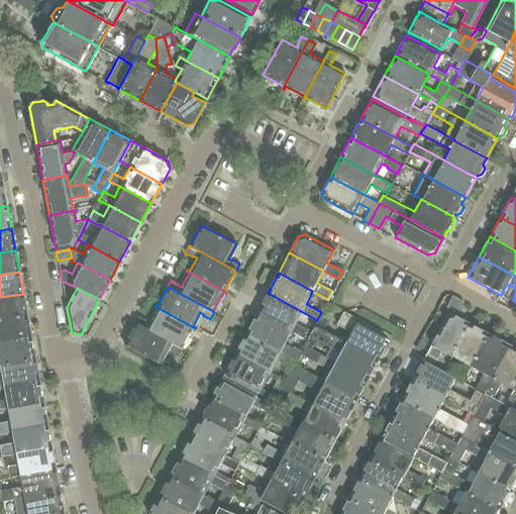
[(268,293),(256,313),(291,331),(291,332),(306,340),(312,330),(314,325),(317,320),(268,293)]
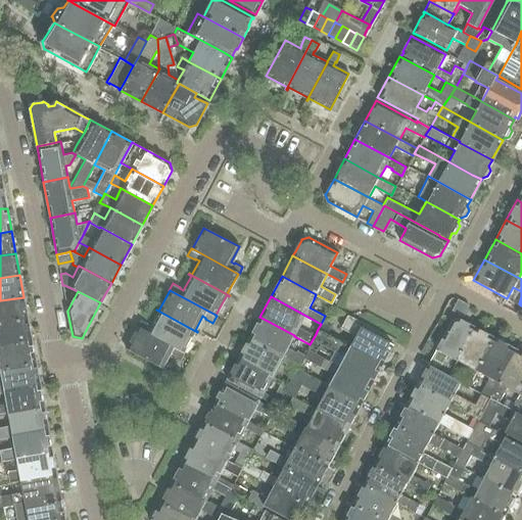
[(0,324),(28,319),(24,297),(0,300),(0,324)]
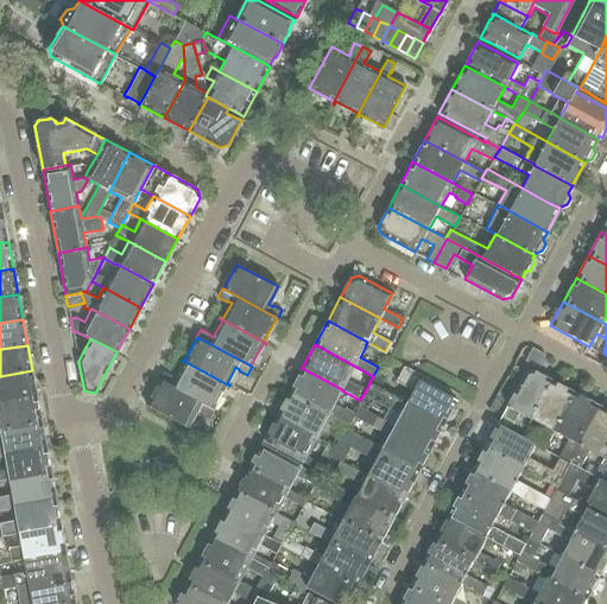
[(229,386),(182,360),(182,361),(184,362),(175,379),(171,376),(172,375),(163,370),(159,379),(159,380),(213,408),(226,385),(228,386),(229,386)]
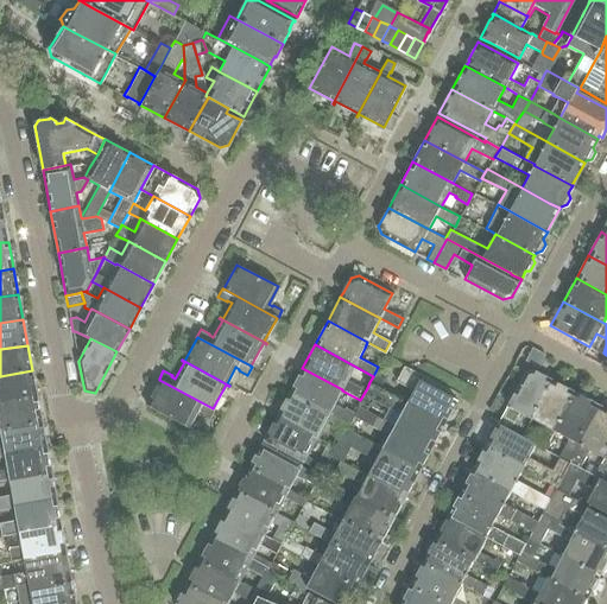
[(404,366),(396,380),(413,390),(406,402),(444,421),(446,419),(450,418),(454,412),(451,408),(456,399),(446,394),(421,380),(423,376),(409,368),(404,366)]
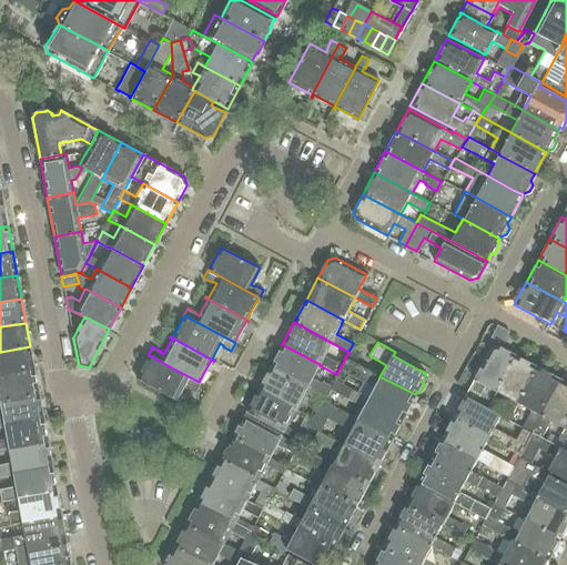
[(271,366),(325,395),(331,384),(322,379),(321,381),(313,376),(320,365),(320,364),(282,344),(271,366)]
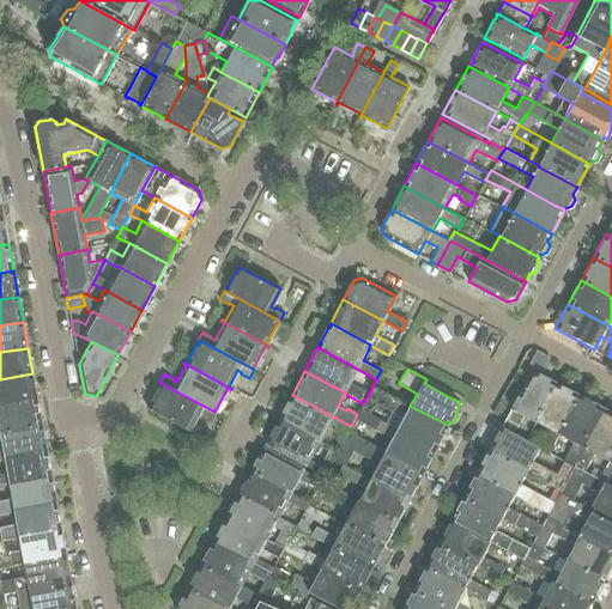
[(504,421),(502,426),(511,432),(516,434),(526,439),(534,424),(535,421),(534,421),(556,383),(538,372),(537,372),(534,372),(529,375),(511,408),(504,421)]
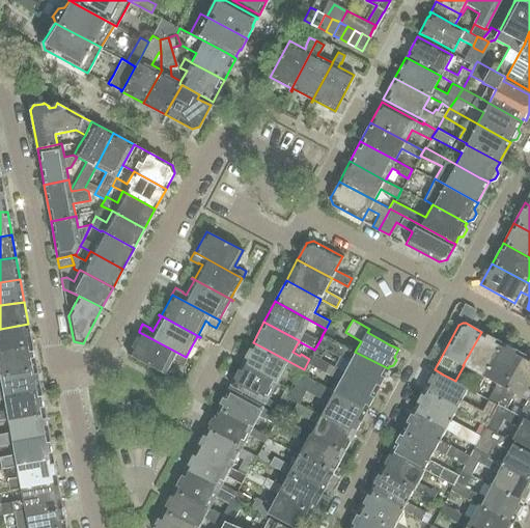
[(0,352),(32,346),(28,324),(0,329),(0,352)]
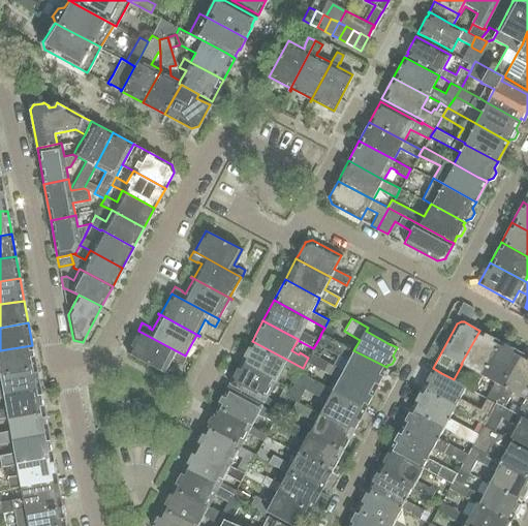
[(185,356),(138,331),(127,352),(163,371),(172,356),(175,358),(175,359),(182,363),(186,356),(185,356)]
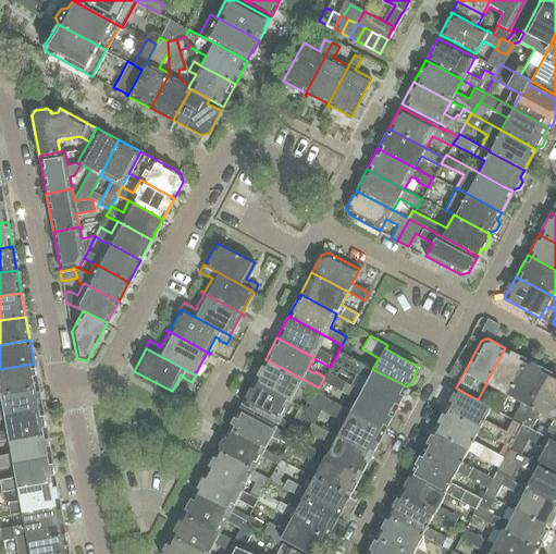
[(505,348),(485,383),(486,383),(497,390),(490,406),(491,406),(498,410),(507,394),(526,359),(505,348)]
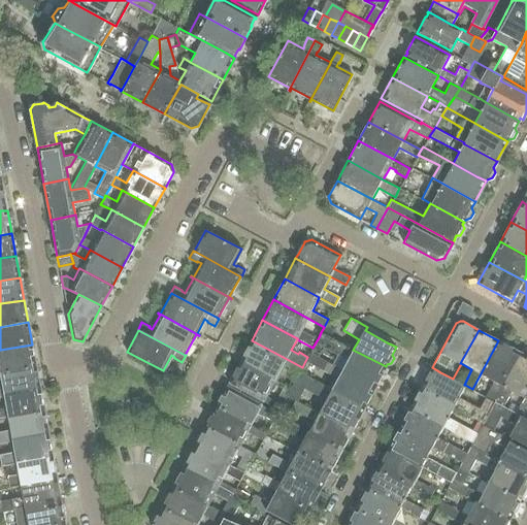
[(310,352),(316,355),(316,354),(319,356),(324,347),(348,360),(342,368),(342,369),(375,386),(386,366),(353,350),(321,332),(319,337),(313,348),(310,352)]
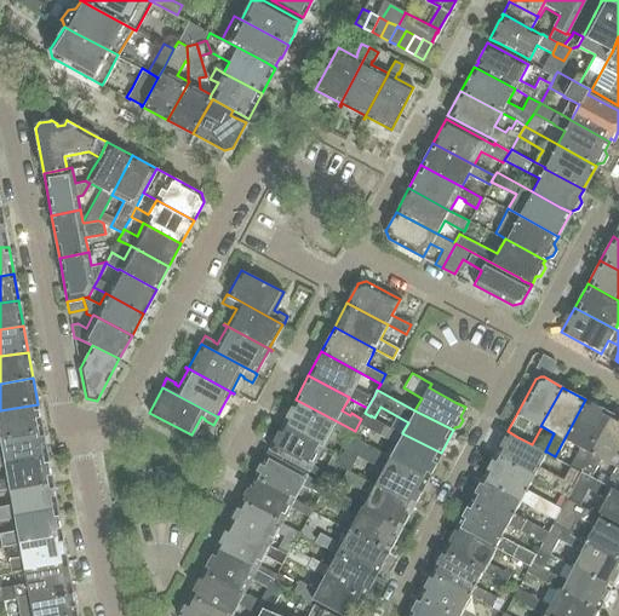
[(282,422),(282,424),(324,445),(332,429),(350,438),(351,436),(353,436),(355,431),(296,399),(293,403),(282,422)]
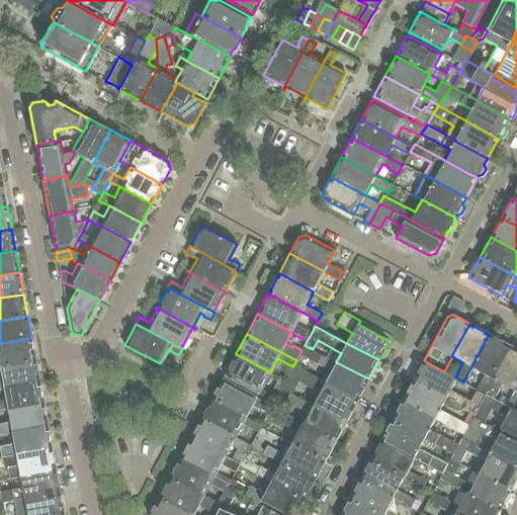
[(471,366),(484,372),(476,388),(483,392),(509,344),(489,334),(471,366)]
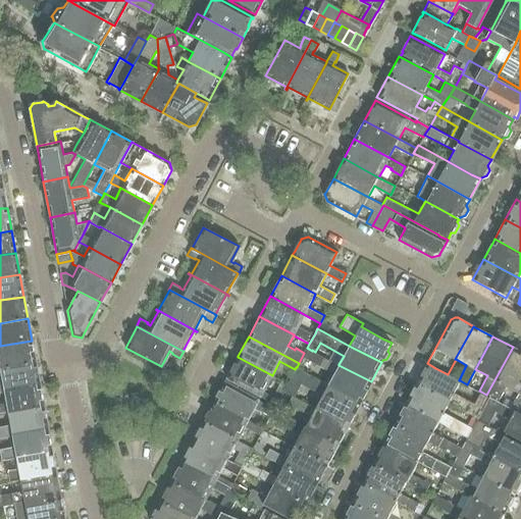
[(0,369),(36,363),(32,341),(0,346),(0,369)]
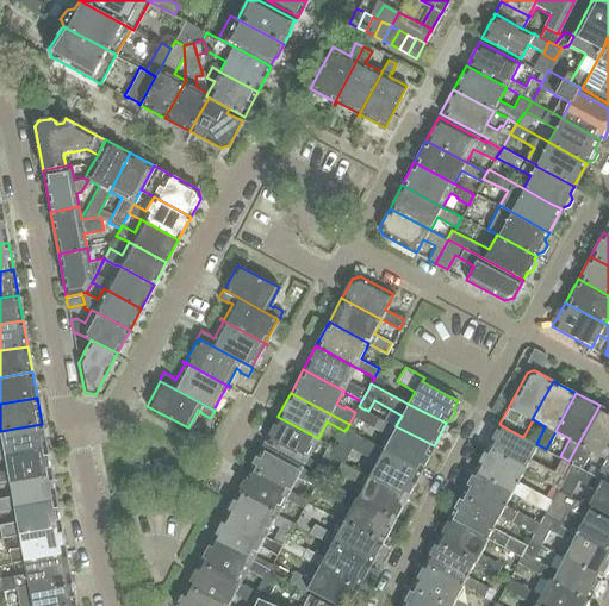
[(570,462),(595,475),(582,468),(591,450),(606,458),(608,450),(608,410),(600,405),(569,461),(570,462)]
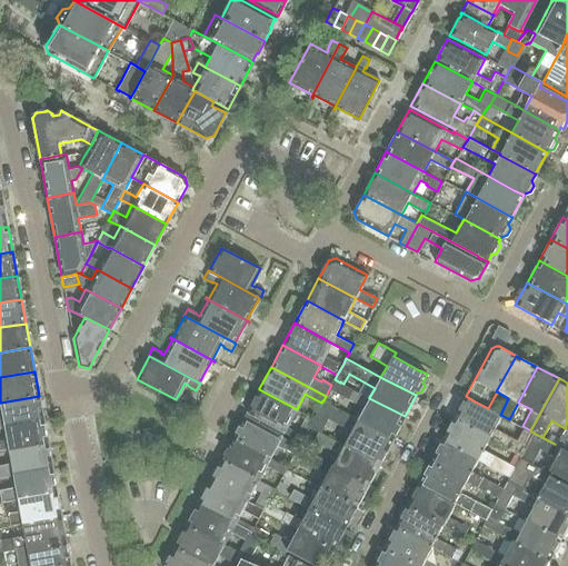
[(335,379),(330,389),(365,407),(358,419),(382,433),(392,438),(405,416),(369,398),(369,397),(344,384),(340,381),(340,383),(335,379)]
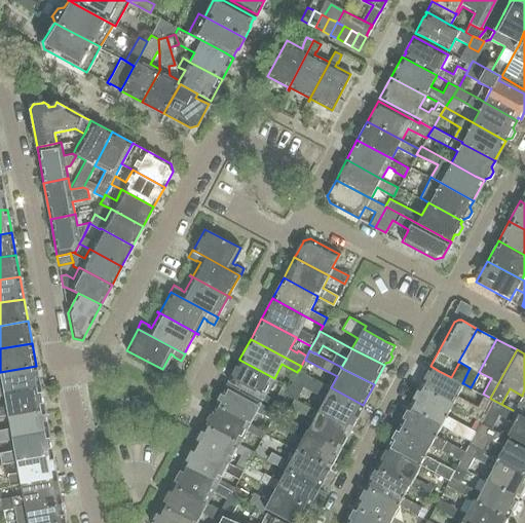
[(237,363),(228,380),(237,385),(268,402),(267,404),(276,409),(285,394),(290,385),(283,382),(274,398),(266,394),(274,378),(239,360),(237,363)]
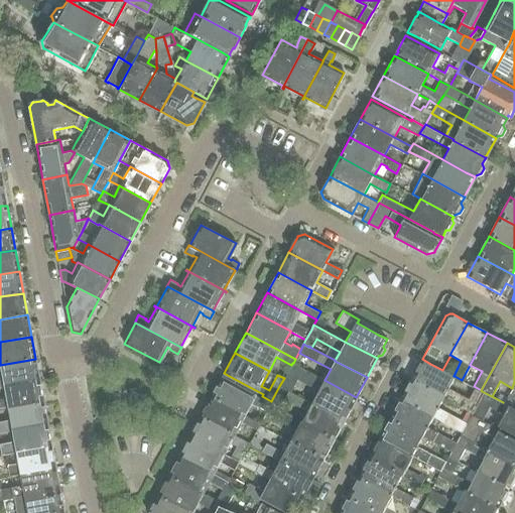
[(35,359),(0,365),(2,376),(0,376),(0,387),(4,387),(39,380),(35,359)]
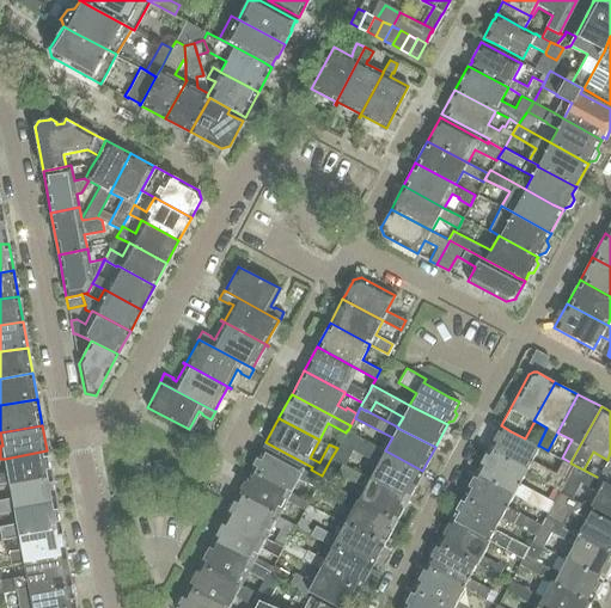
[(533,443),(525,438),(515,434),(501,425),(500,425),(488,449),(499,455),(526,471),(547,481),(553,470),(533,459),(532,459),(539,446),(538,446),(533,443)]
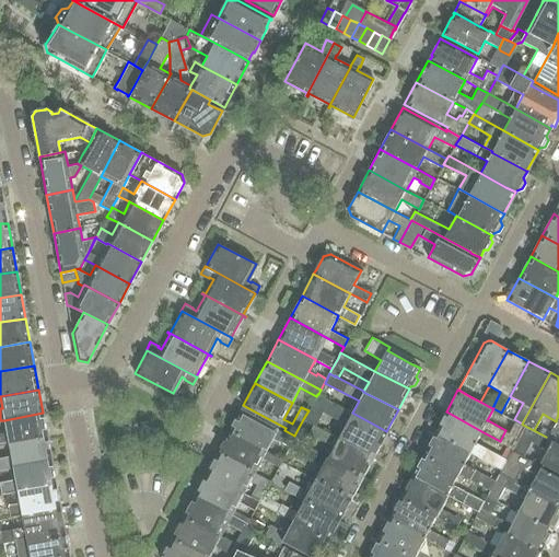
[(309,410),(303,419),(311,424),(314,426),(314,425),(323,409),(347,422),(338,438),(373,456),(384,436),(383,436),(386,431),(376,426),(352,413),(318,394),(317,394),(316,396),(309,410)]
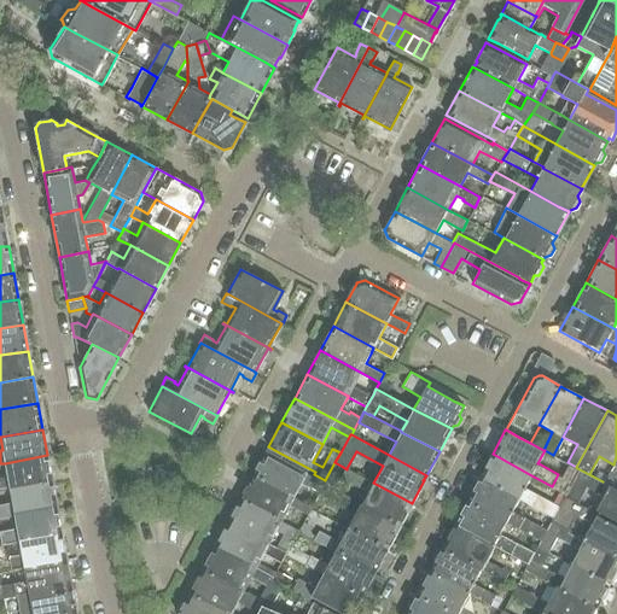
[(254,474),(252,475),(294,497),(302,483),(319,491),(322,485),(324,483),(325,480),(314,474),(313,477),(277,456),(266,451),(254,474)]
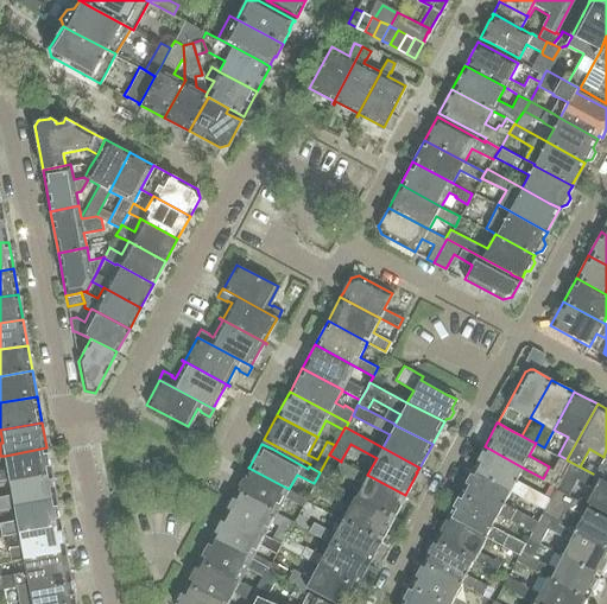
[(543,508),(548,498),(549,496),(530,487),(517,479),(523,468),(495,452),(485,446),(473,469),(511,490),(543,508)]
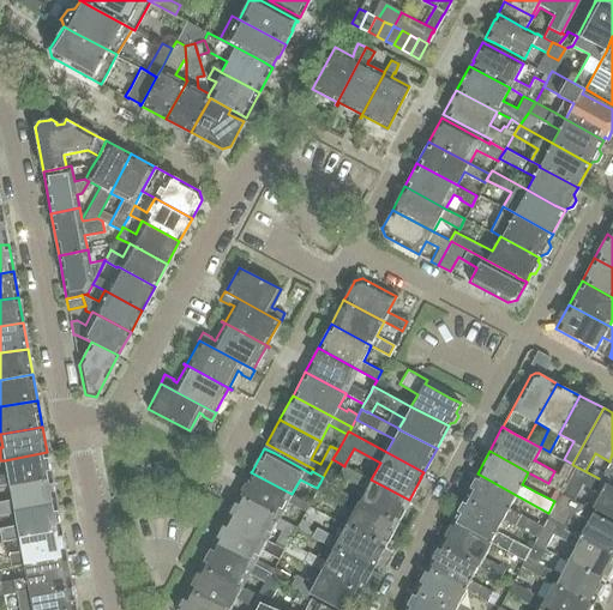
[(47,452),(5,460),(7,472),(0,473),(0,487),(10,485),(52,478),(47,452)]
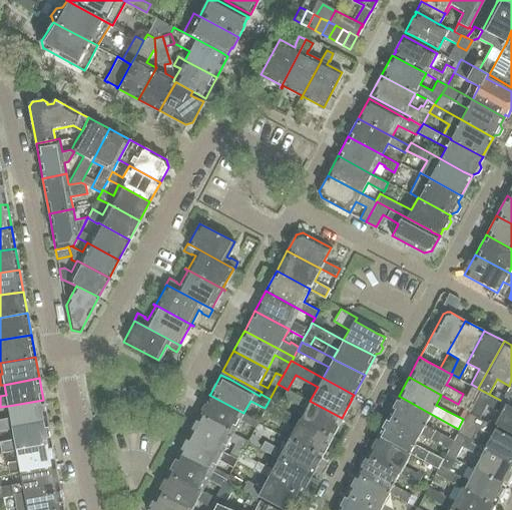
[(511,379),(509,386),(501,400),(508,404),(511,396),(511,379)]
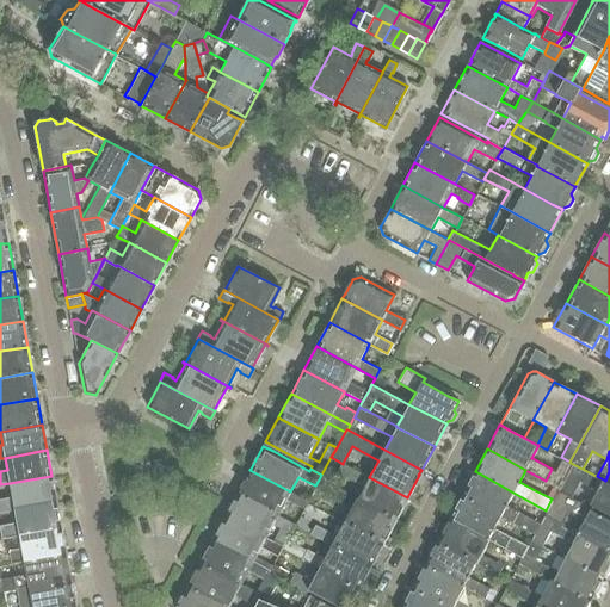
[(339,462),(334,471),(363,488),(357,497),(357,499),(395,520),(407,497),(369,477),(343,463),(343,464),(339,462)]
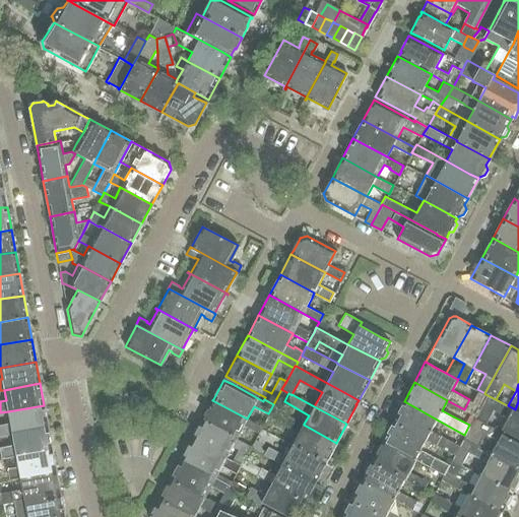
[(518,411),(515,409),(508,405),(507,405),(485,394),(474,416),(485,423),(493,408),(508,416),(501,429),(518,438),(518,411)]
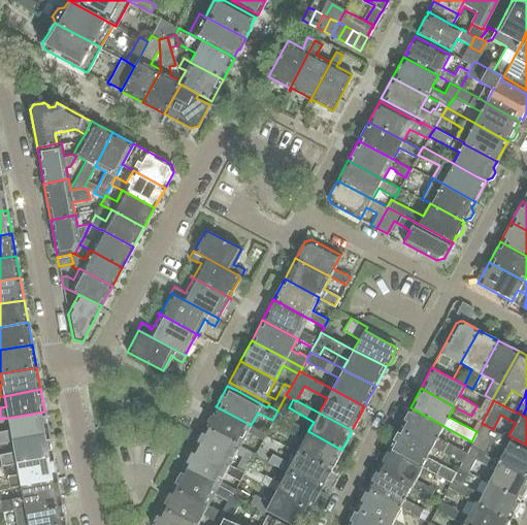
[(212,414),(205,426),(240,445),(248,431),(263,439),(266,433),(251,425),(216,406),(212,414)]
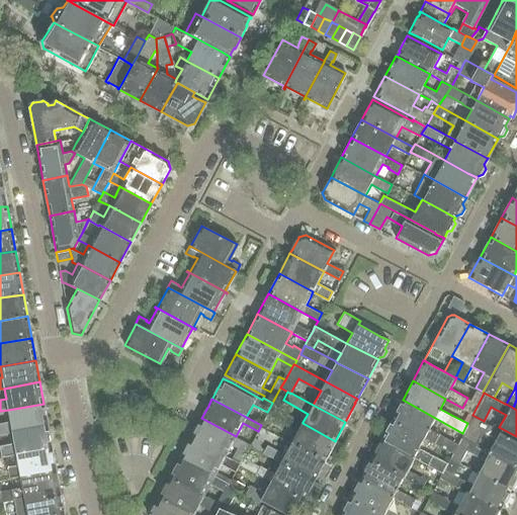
[(451,439),(429,428),(435,418),(403,400),(392,420),(425,437),(452,452),(457,442),(451,439)]
